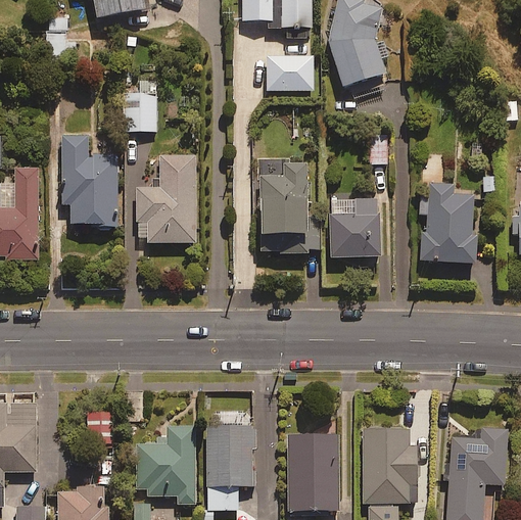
[(92,0),(98,22),(113,18),(117,34),(155,24),(149,0),(92,0)]
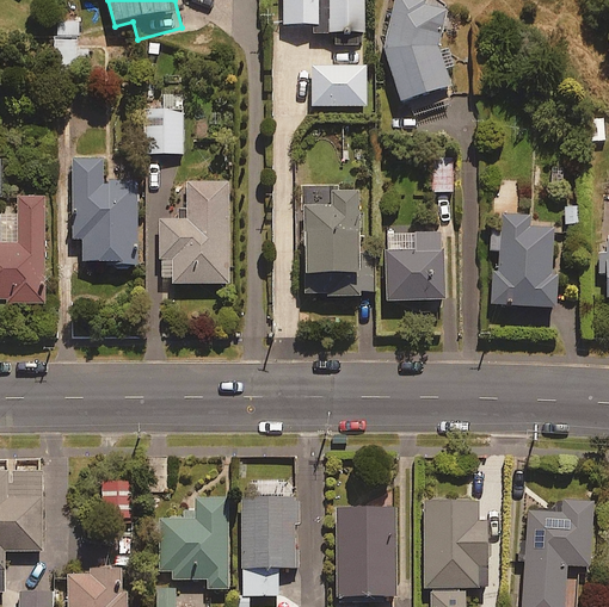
[(283,0),(285,24),(312,24),(312,32),(334,32),(336,44),(358,43),(358,32),(365,32),(364,0),(283,0)]
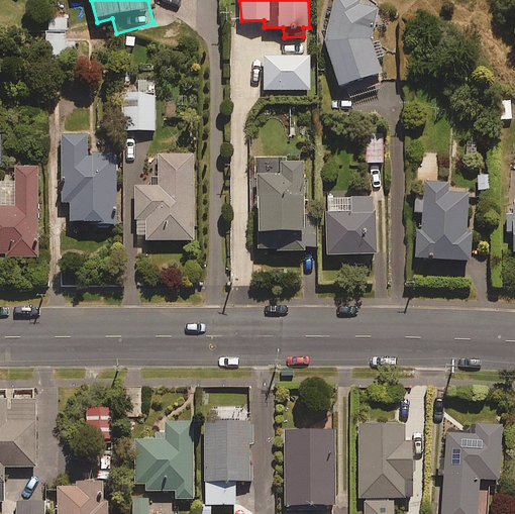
[(344,83),(349,98),(382,88),(377,73),(382,71),(377,57),(384,55),(379,38),(373,40),(380,0),(333,0),(325,48),(336,85),(344,83)]
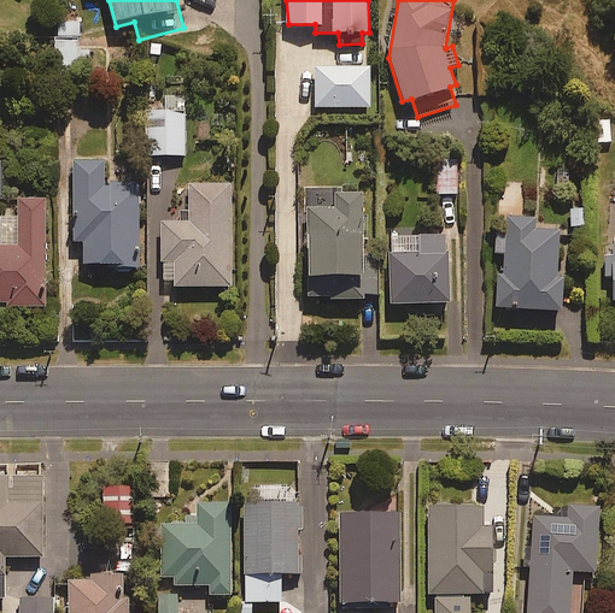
[(368,64),(314,66),(315,106),(369,105),(368,64)]
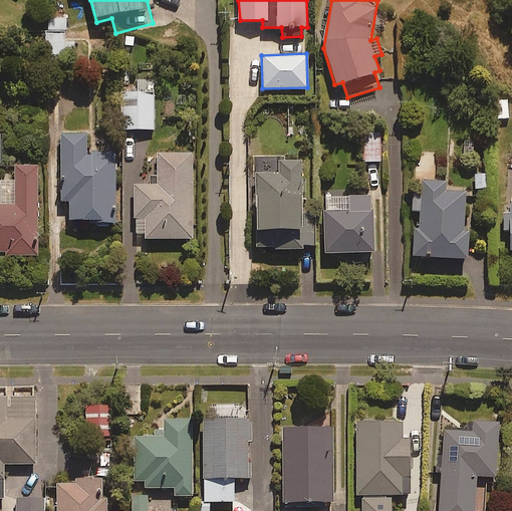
[(155,128),(154,77),(113,78),(114,129),(155,128)]
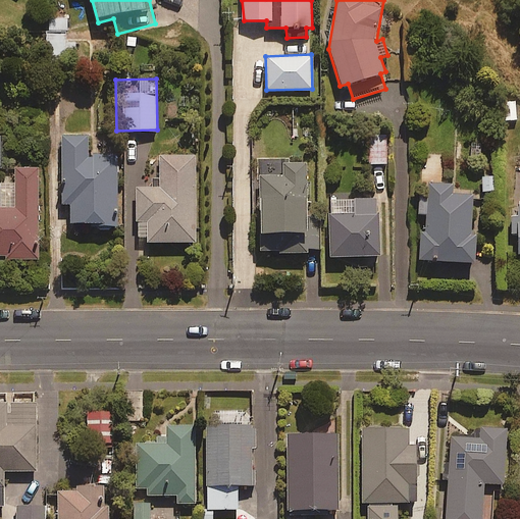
[(385,162),(384,132),(363,132),(364,163),(385,162)]
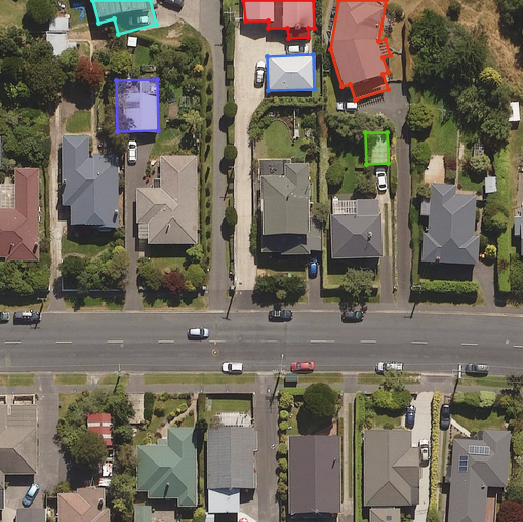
[(70,225),(94,225),(94,229),(117,229),(117,153),(91,153),(91,158),(87,158),(87,135),(62,135),(63,184),(68,184),(68,189),(63,190),(63,204),(70,204),(70,225)]
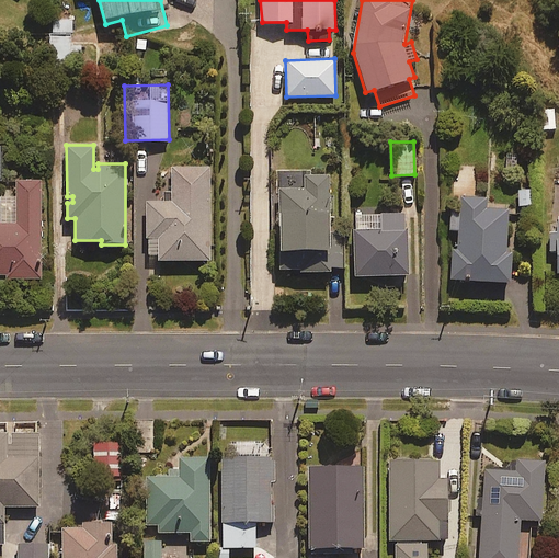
[(147,201),(147,253),(158,253),(158,260),(209,259),(209,167),(172,167),(172,201),(147,201)]
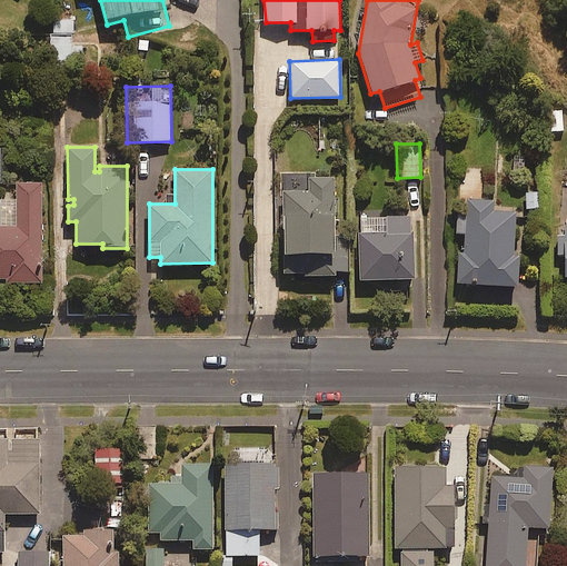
[(286,276),(304,276),(304,278),(336,277),(336,270),(348,270),(347,238),(335,238),(334,175),(309,176),(309,190),(285,190),(286,276)]
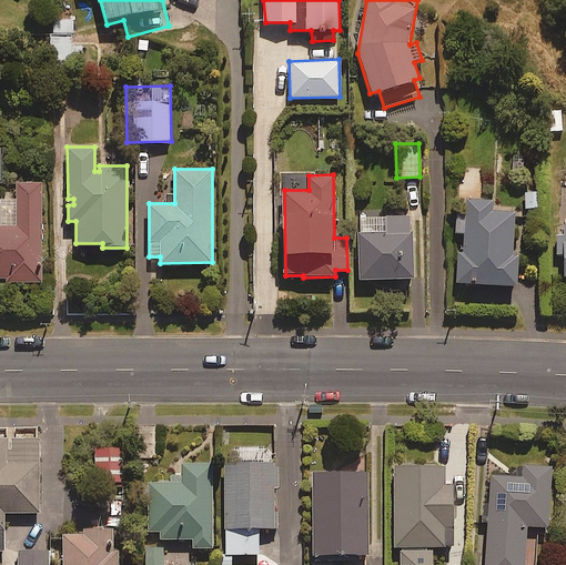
[(0,276),(6,276),(6,283),(42,282),(40,181),(13,181),(13,188),(0,189),(0,224),(0,276)]
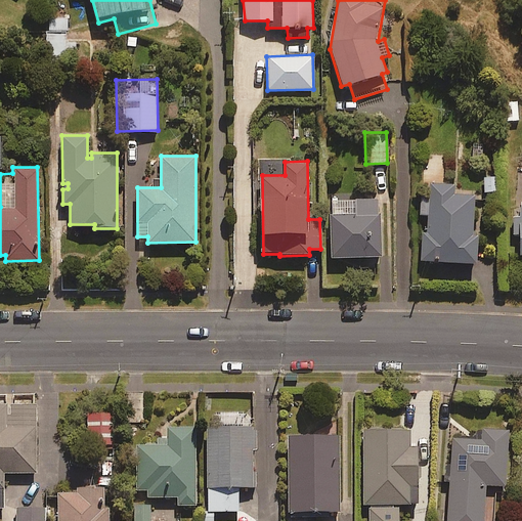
[(427,233),(422,232),(421,260),(477,263),(478,235),(472,235),(474,190),(453,190),(453,182),(428,181),(427,196),(420,196),(419,216),(428,216),(427,233)]
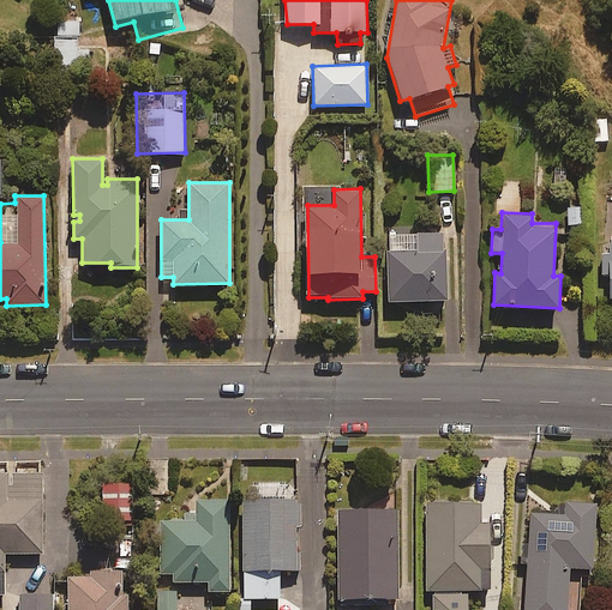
[(447,231),(388,231),(389,301),(448,300),(447,231)]
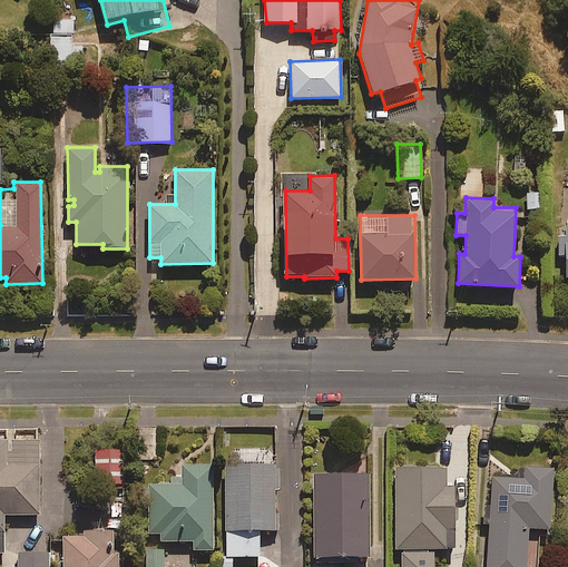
[(567,225),(566,226),(566,235),(557,235),(557,254),(567,254),(567,276),(567,225)]
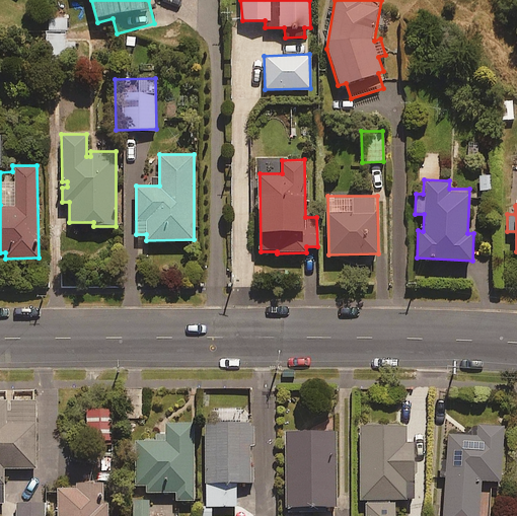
[(34,401),(0,401),(0,501),(3,502),(3,467),(35,466),(34,401)]
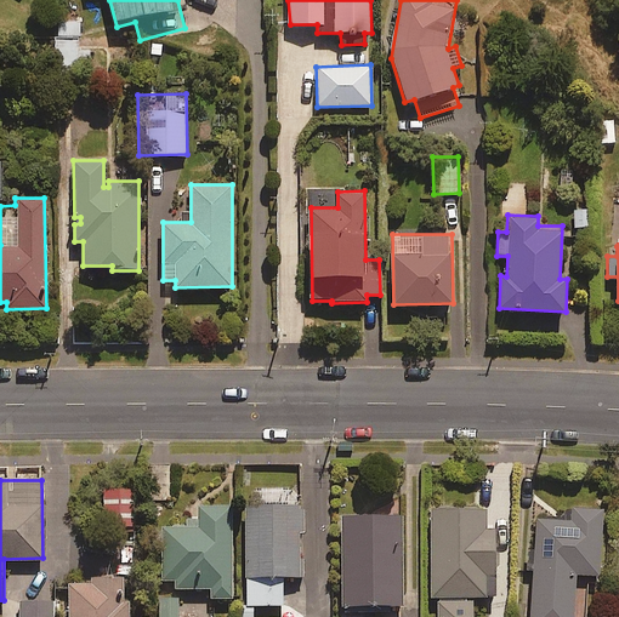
[(135,525),(134,484),(102,485),(103,526),(135,525)]
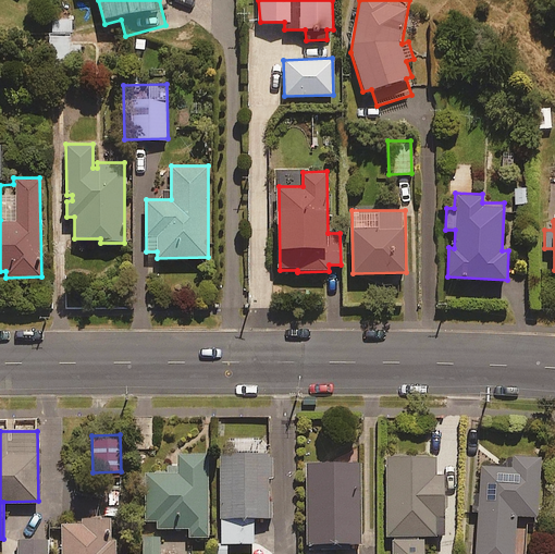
[(164,466),(164,471),(144,472),(146,520),(157,520),(157,528),(188,527),(188,537),(209,536),(206,454),(179,455),(179,465),(164,466)]
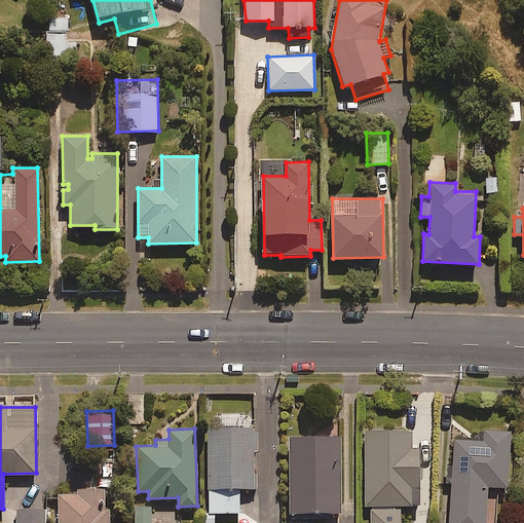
[(214,522),(214,512),(238,512),(238,488),(253,488),(254,430),(210,428),(209,511),(203,511),(203,522),(214,522)]
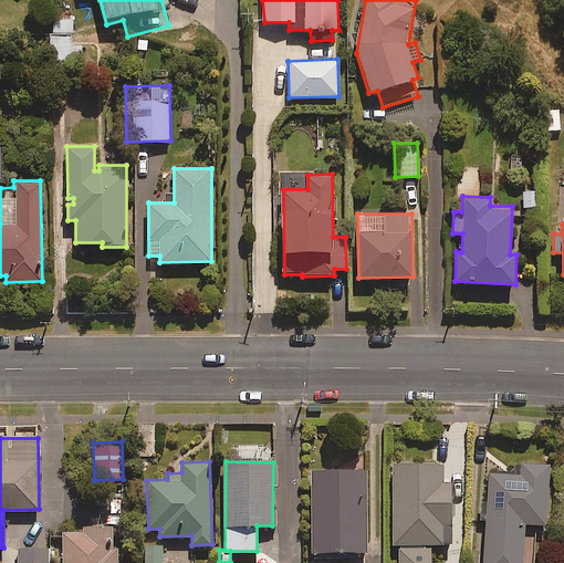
[(392,465),(394,545),(451,544),(450,482),(441,483),(441,464),(392,465)]
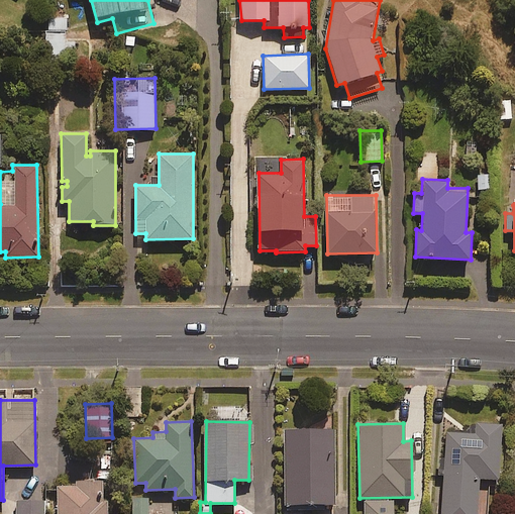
[(502,425),(476,424),(475,433),(445,431),(440,513),(477,513),(479,479),(499,480),(502,425)]
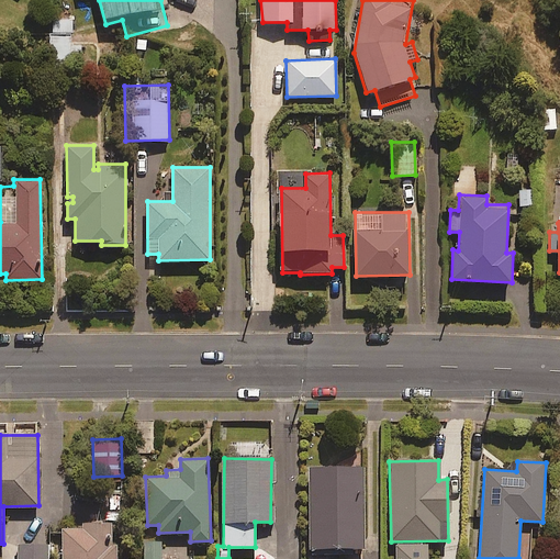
[(362,467),(309,469),(312,550),(366,548),(362,467)]
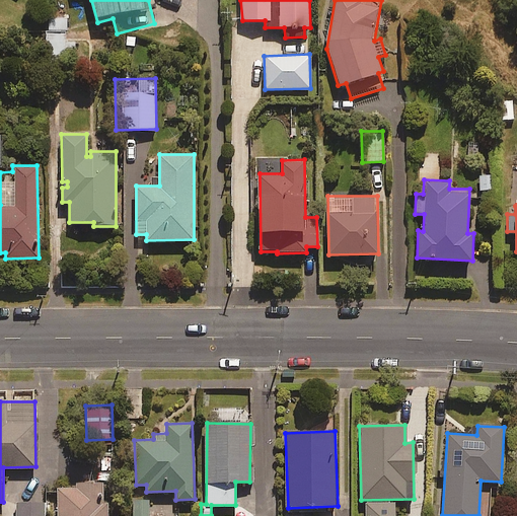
[(74,489),(57,489),(57,515),(106,515),(106,504),(99,504),(99,498),(102,498),(102,483),(74,483),(74,489)]
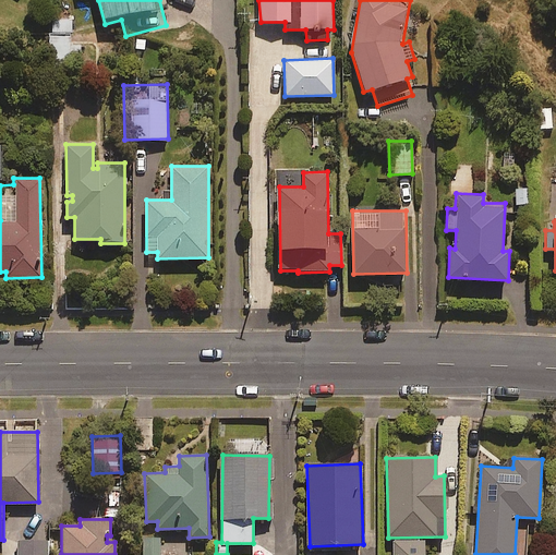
[(158,554),(159,532),(142,532),(141,554),(158,554)]
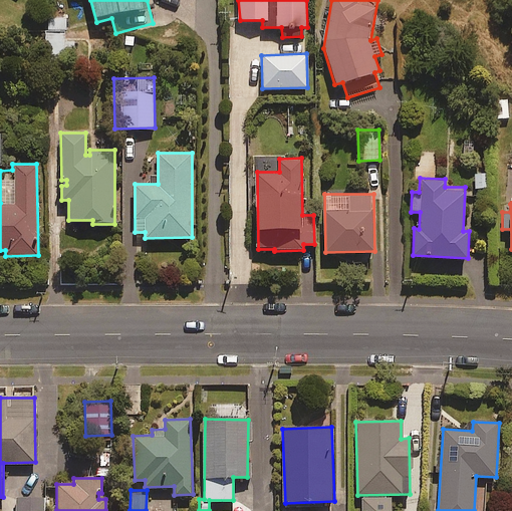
[(393,510),(393,496),(360,497),(360,510),(393,510)]
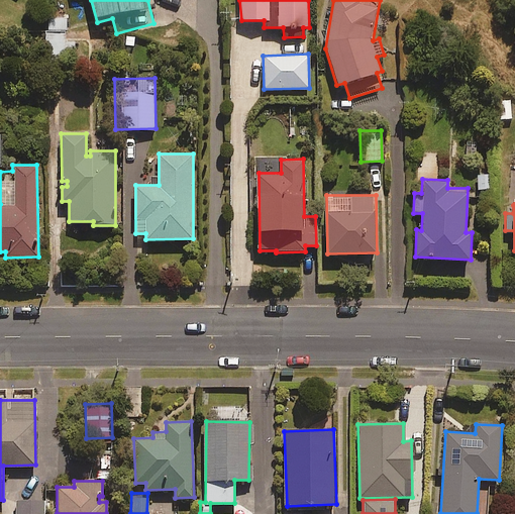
[(42,513),(43,501),(16,501),(16,513),(42,513)]
